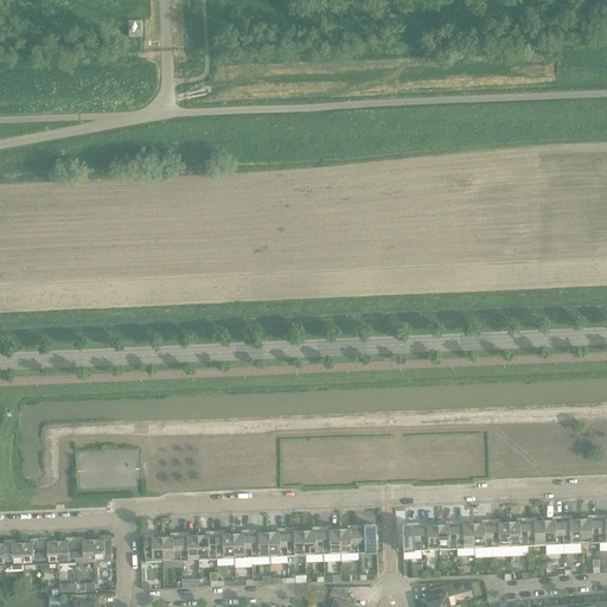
[(590,519),(580,519),(581,544),(599,543),(598,516),(590,516),(590,519)]
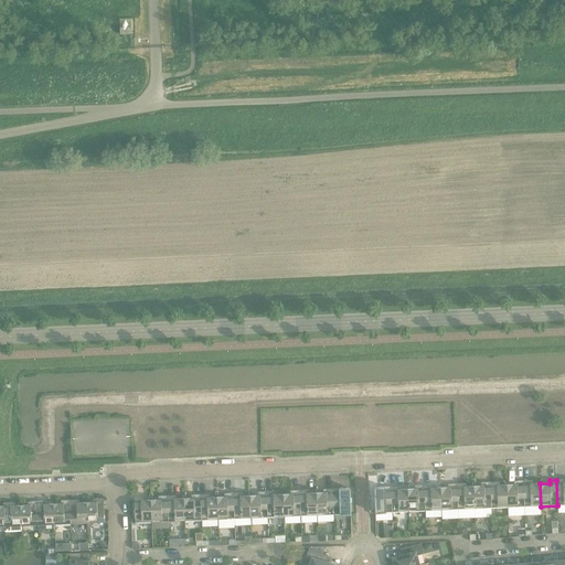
[(516,484),(508,486),(508,508),(524,507),(523,481),(516,481),(516,484)]
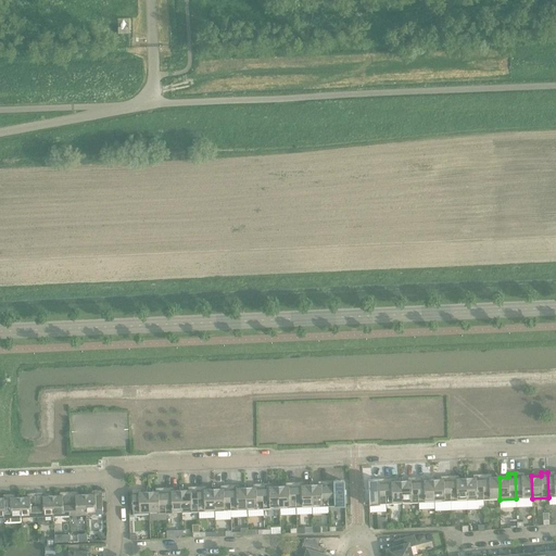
[(522,474),(515,474),(516,498),(532,498),(531,476),(522,477),(522,474)]
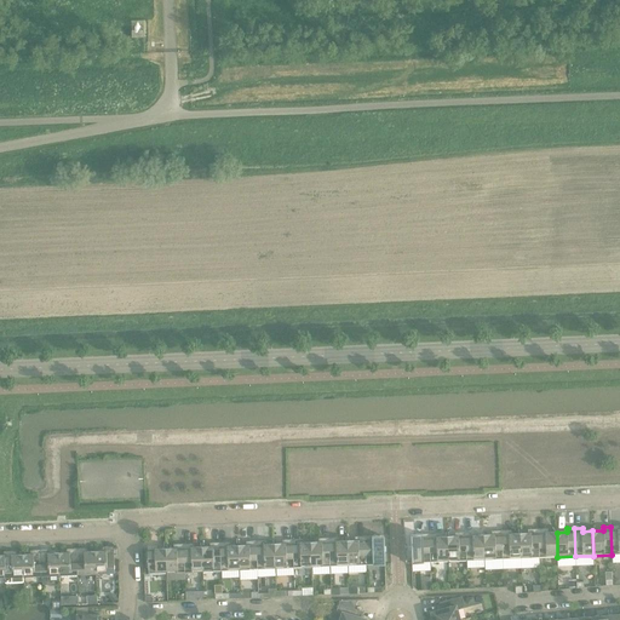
[(530,533),(521,534),(521,558),(539,558),(538,529),(530,529),(530,533)]
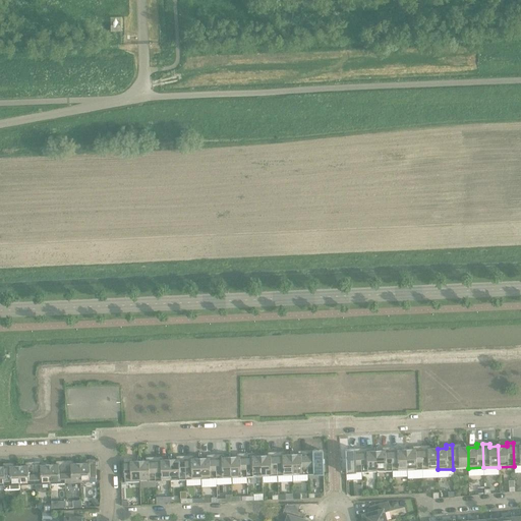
[(459,445),(452,445),(453,469),(468,468),(468,448),(459,448),(459,445)]
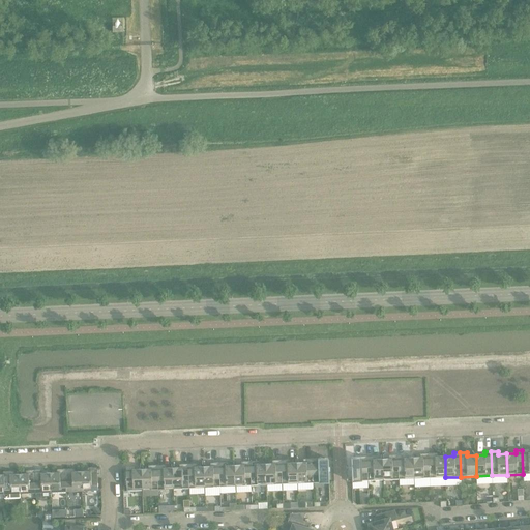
[(422,458),(414,458),(414,478),(430,478),(429,453),(422,454),(422,458)]
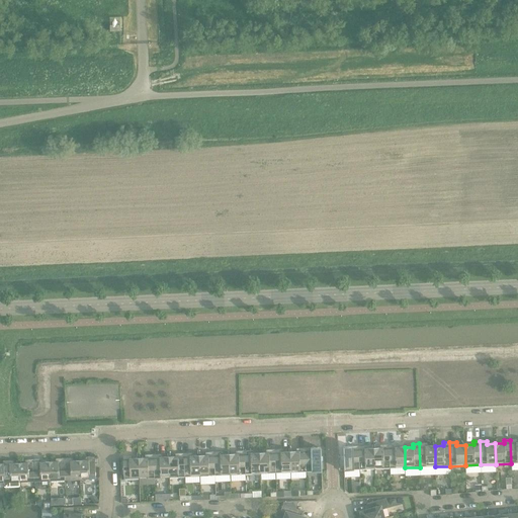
[(426,443),(419,443),(420,467),(435,466),(435,446),(426,446),(426,443)]
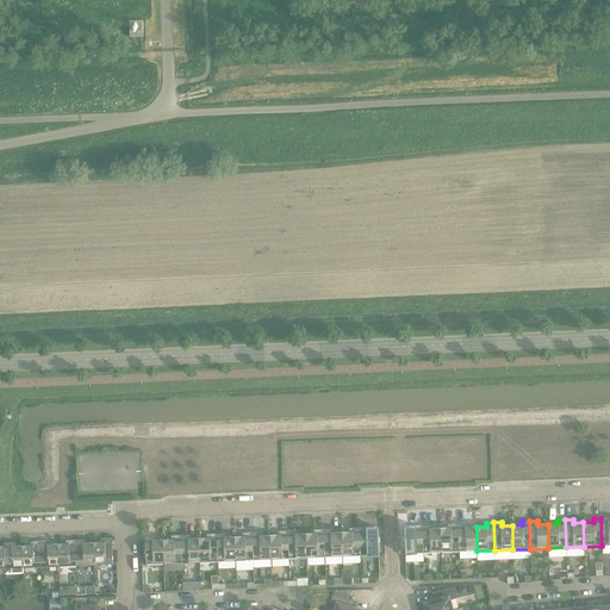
[(466,523),(458,524),(459,552),(477,551),(477,527),(466,527),(466,523)]
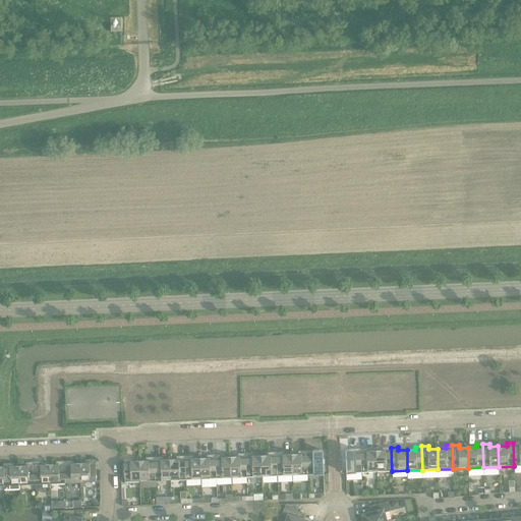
[(385,451),(377,451),(377,472),(392,471),(391,448),(385,448),(385,451)]
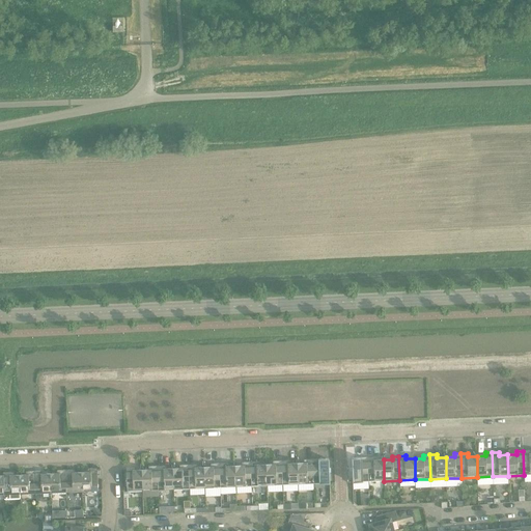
[(352,458),(352,462),(353,482),(368,481),(368,457),(352,458)]
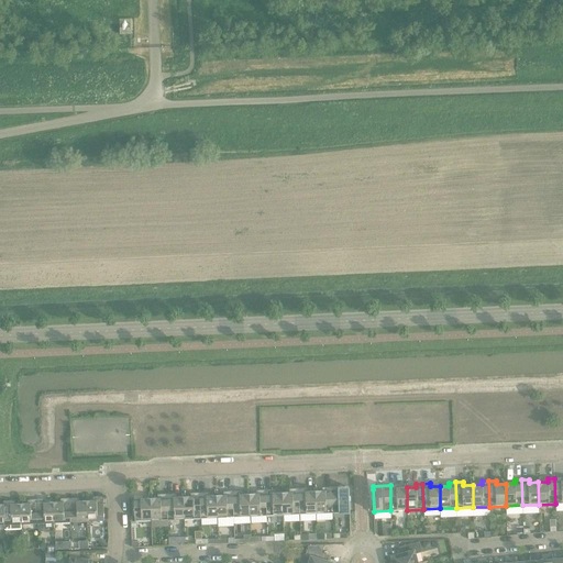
[(397,485),(390,485),(390,510),(407,510),(407,487),(397,488),(397,485)]
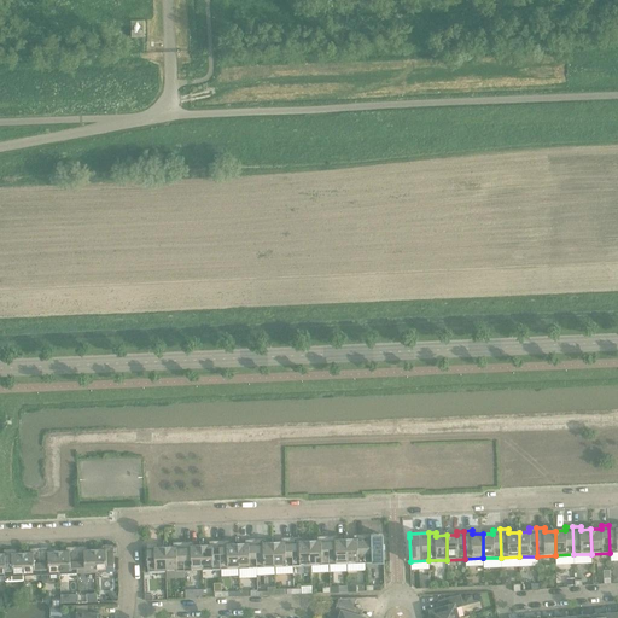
[(356,540),(347,540),(348,564),(366,564),(365,535),(356,536),(356,540)]
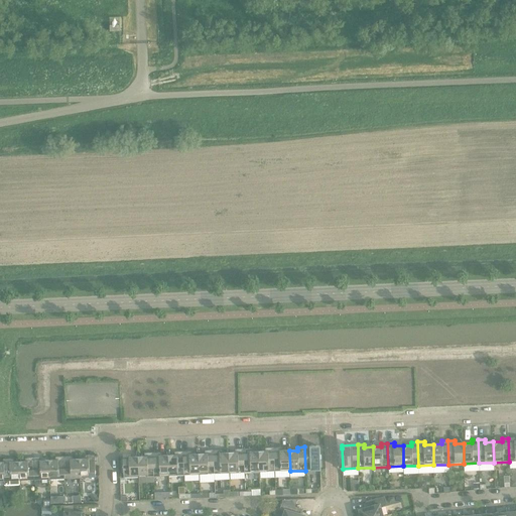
[(319,446),(304,446),(305,471),(320,470),(319,446)]
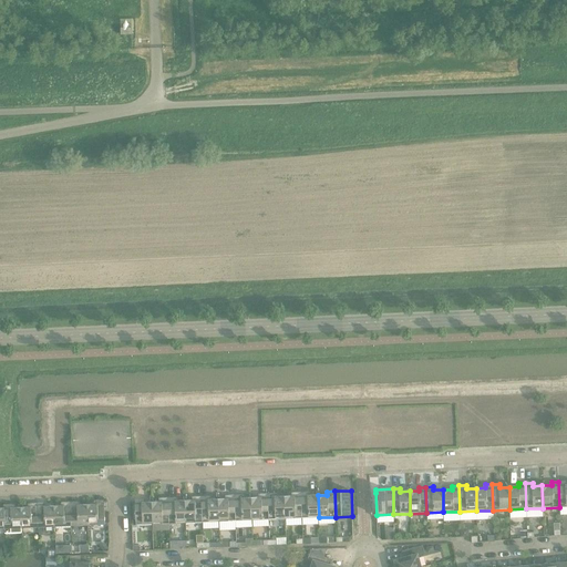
[(308,492),(301,493),(302,518),(319,517),(318,495),(308,495),(308,492)]
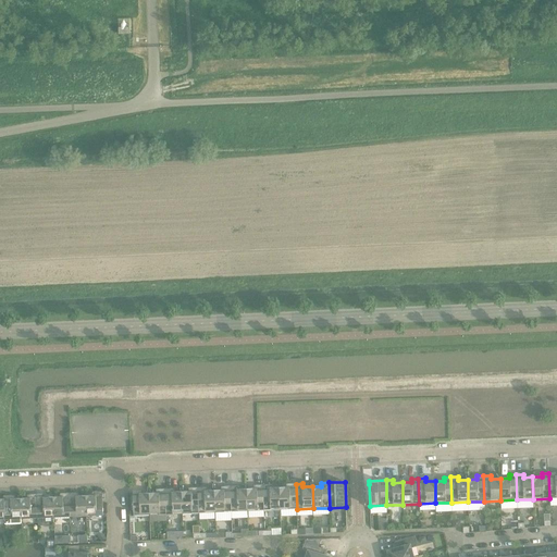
[(288,487),(280,487),(281,510),(297,509),(296,484),(288,484),(288,487)]
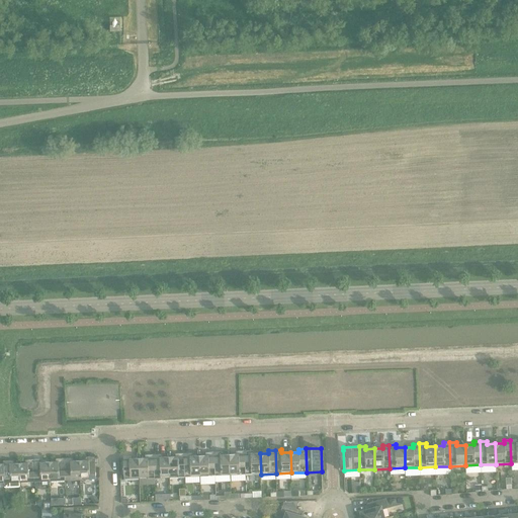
[(239,454),(230,454),(231,476),(246,475),(245,451),(238,451),(239,454)]
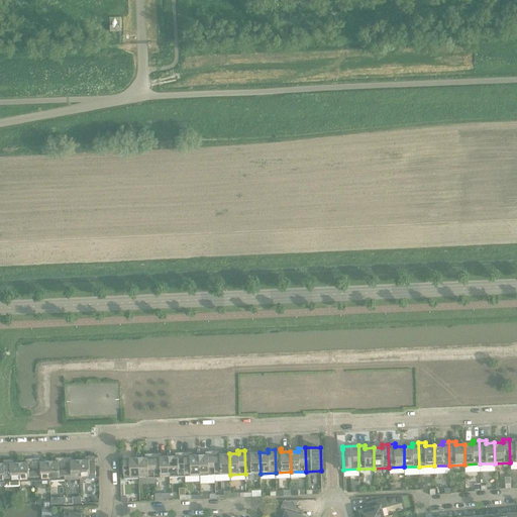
[(250,450),(244,450),(245,474),(261,474),(260,452),(250,453),(250,450)]
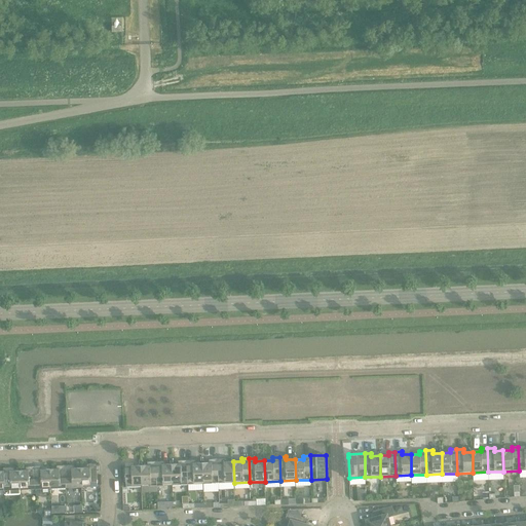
[(212,462),(202,463),(203,484),(219,483),(218,459),(211,459),(212,462)]
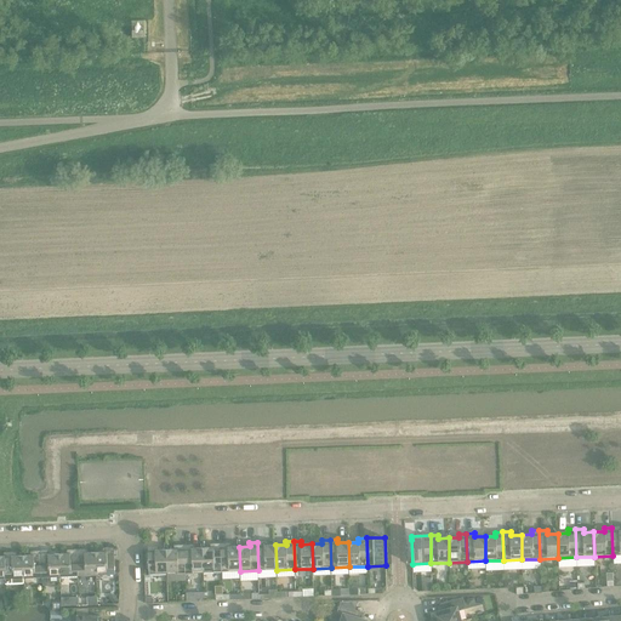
[(265,542),(257,542),(258,570),(277,570),(275,545),(265,546),(265,542)]
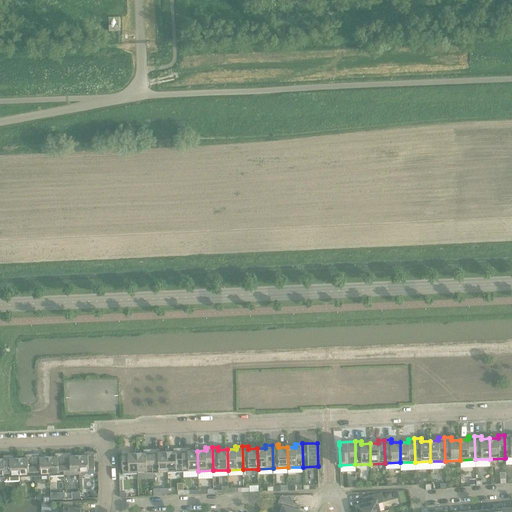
[(176,452),(167,452),(168,472),(183,472),(182,448),(175,449),(176,452)]
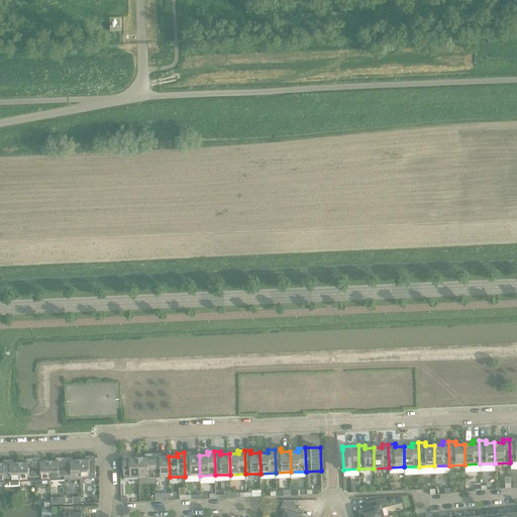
[(190,452),(184,452),(185,477),(200,476),(199,455),(190,455),(190,452)]
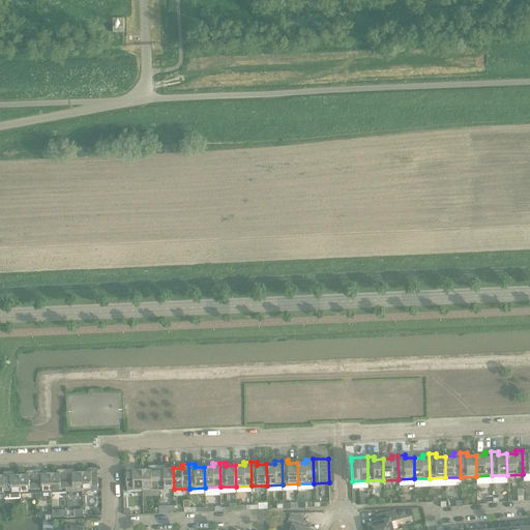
[(164,465),(157,466),(158,490),(174,489),(173,468),(164,468),(164,465)]
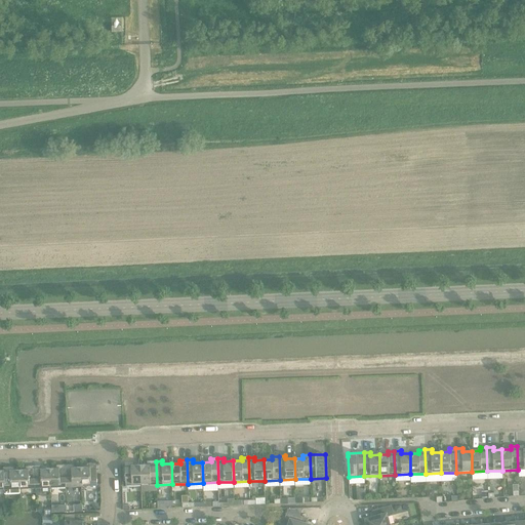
[(150,465),(140,465),(142,486),(157,485),(156,461),(150,461),(150,465)]
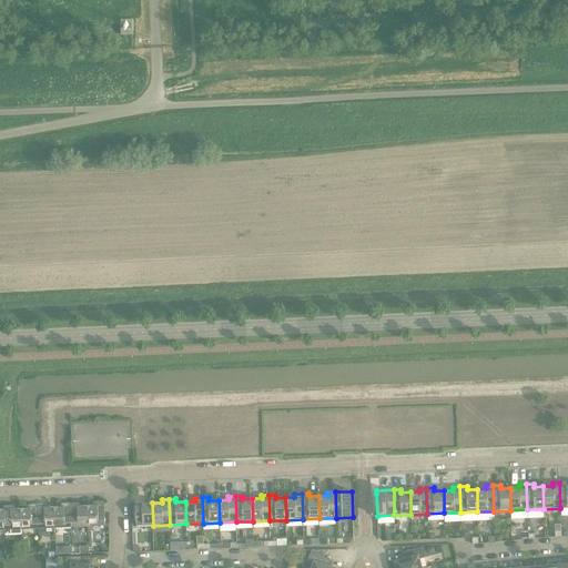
[(135,500),(137,526),(153,526),(152,503),(142,504),(142,500),(135,500)]
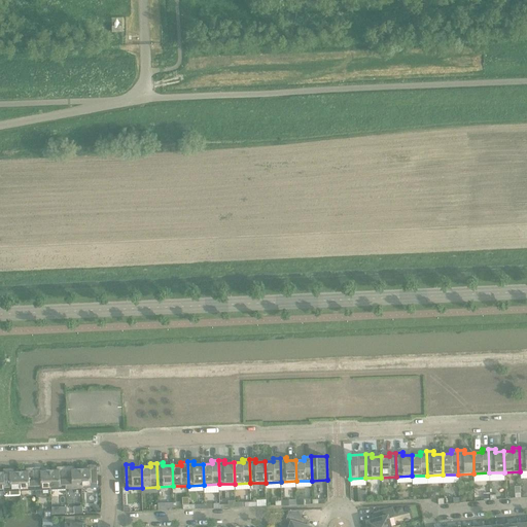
[(90,468),(81,469),(82,488),(98,487),(97,465),(90,465),(90,468)]
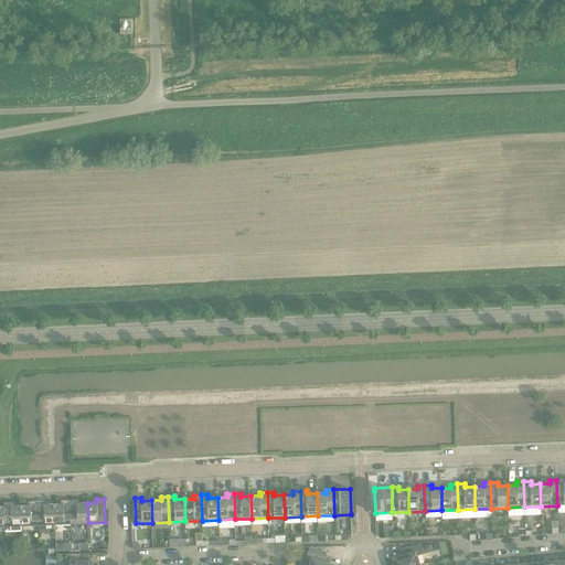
[(63,504),(54,504),(55,524),(72,523),(71,500),(63,501),(63,504)]
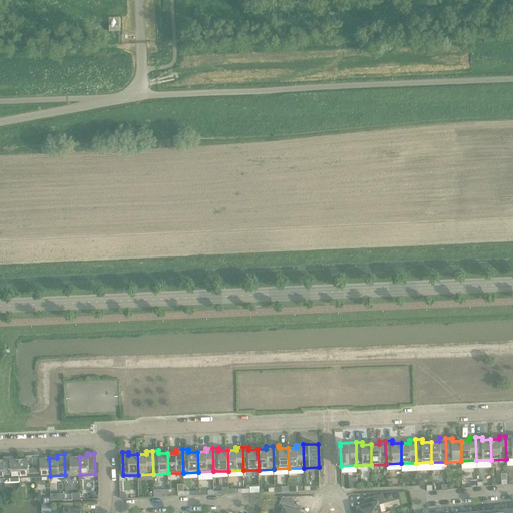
[(70,454),(64,454),(65,475),(80,475),(79,457),(70,457),(70,454)]
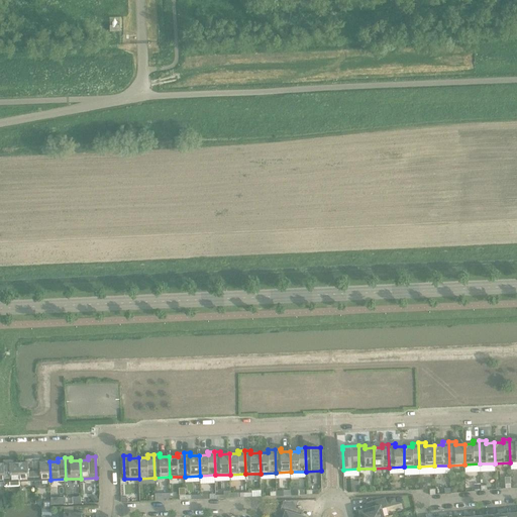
[(40,458),(34,459),(35,481),(50,480),(49,461),(40,461),(40,458)]
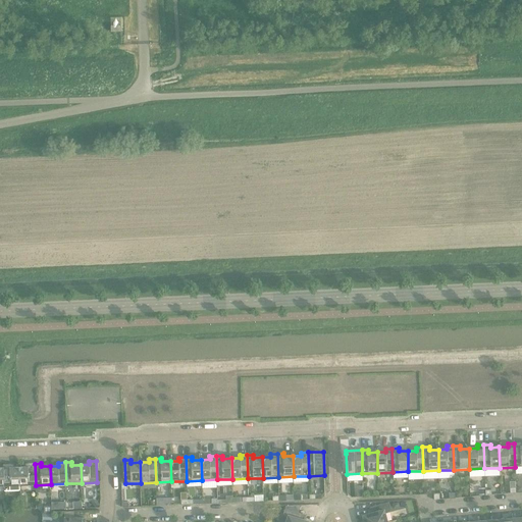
[(28,467),(19,467),(20,485),(36,485),(35,464),(28,464),(28,467)]
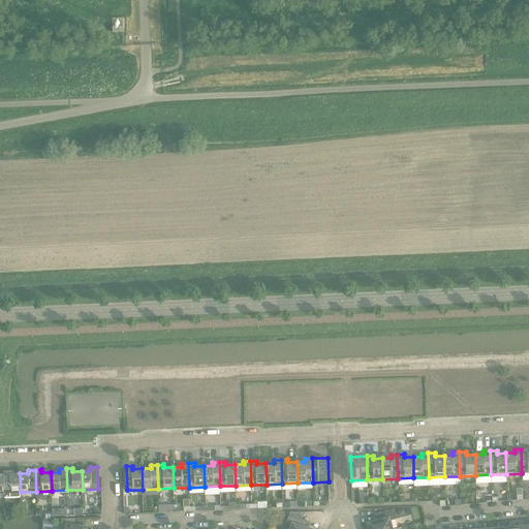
[(10,471),(4,471),(5,493),(10,493),(10,498),(21,497),(21,492),(20,473),(14,473),(14,471),(10,471)]
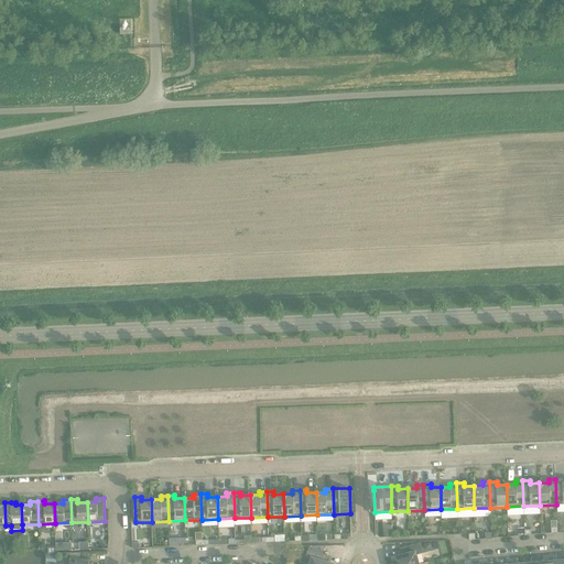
[(393,560),(392,563),(419,563),(416,555),(419,554),(421,553),(423,551),(421,543),(400,549),(402,554),(392,557),(393,560)]
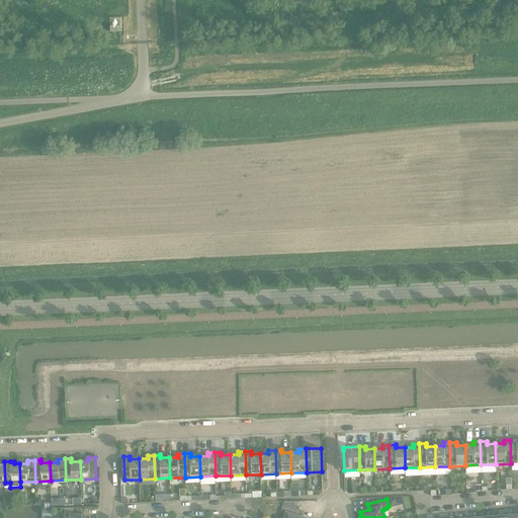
[(285,516),(284,517),(304,517),(305,517),(304,517),(301,516),(303,511),(283,505),(281,511),(283,512),(285,516)]
